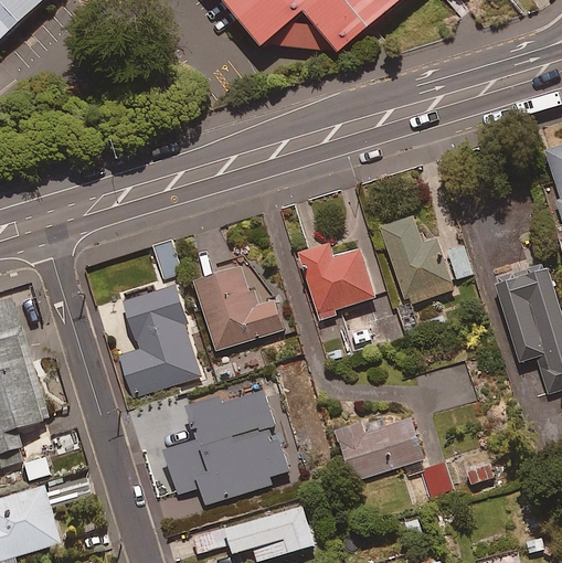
[(0,46),(51,0),(0,0),(0,46)]
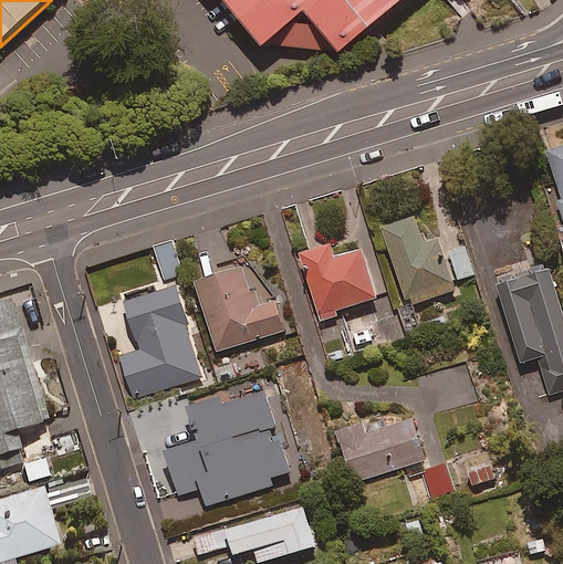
[(222,0),(263,50),(269,45),(336,50),(341,56),(409,0),(222,0)]
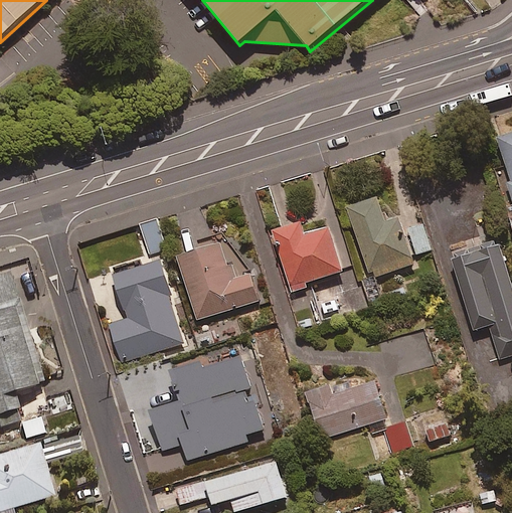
[(511,135),(498,138),(511,201),(511,135)]
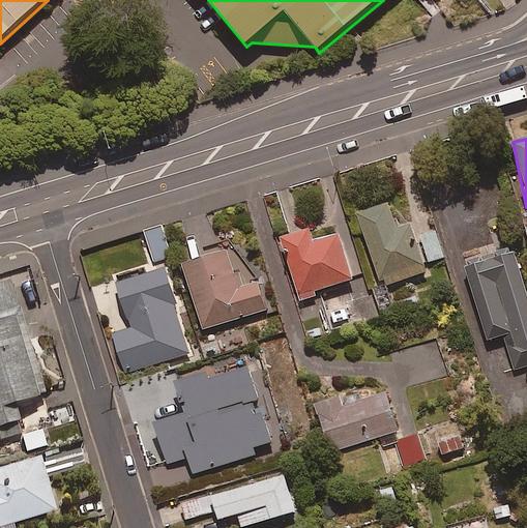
[(396,230),(387,204),(356,214),(380,286),(423,271),(408,225),(396,230)]
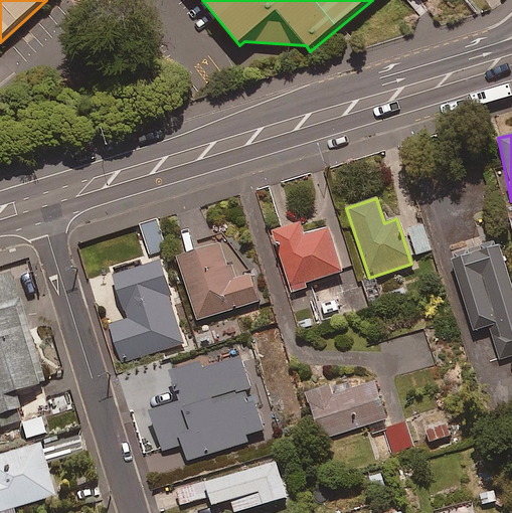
[(164,247),(155,219),(140,224),(149,252),(164,247)]
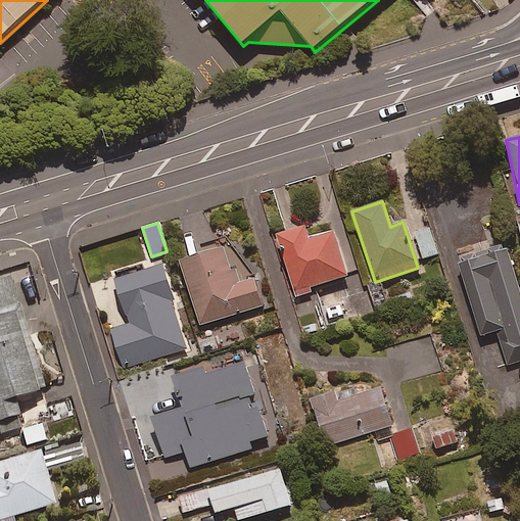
[(435,253),(428,227),(413,231),(420,257),(435,253)]
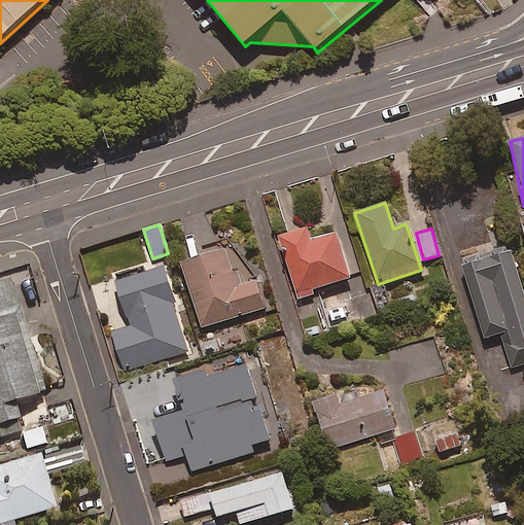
[(343,292),(340,281),(350,278),(336,233),(310,241),(306,230),(278,238),(297,299),(312,294),(310,290),(317,288),(321,300),(343,292)]
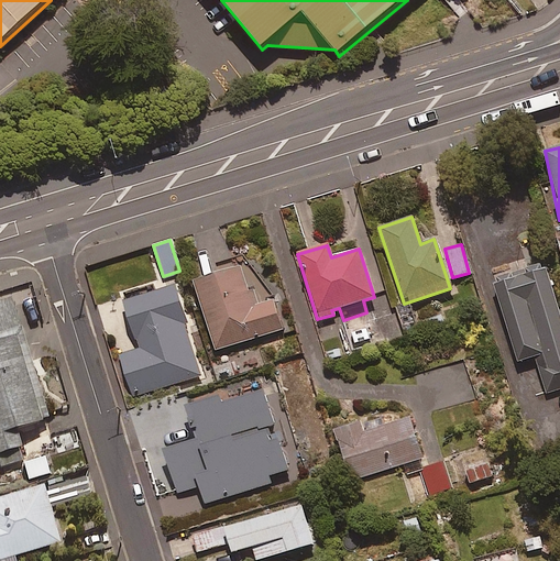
[(559,387),(559,318),(545,267),(493,283),(516,361),(535,355),(546,392),(559,387)]
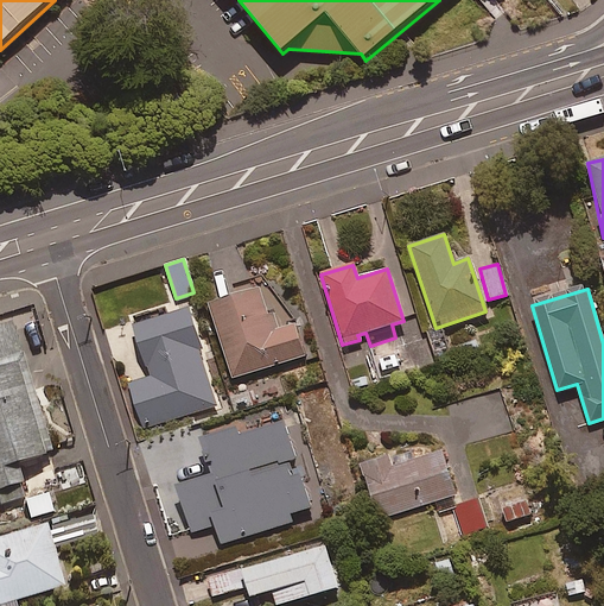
[(278,330),(265,290),(211,307),(233,377),(304,355),(294,324),(278,330)]
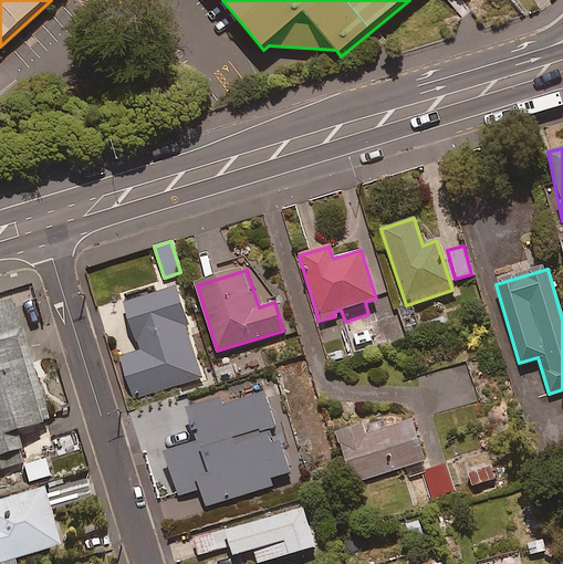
[(199,376),(174,286),(124,301),(139,351),(118,356),(129,396),(199,376)]
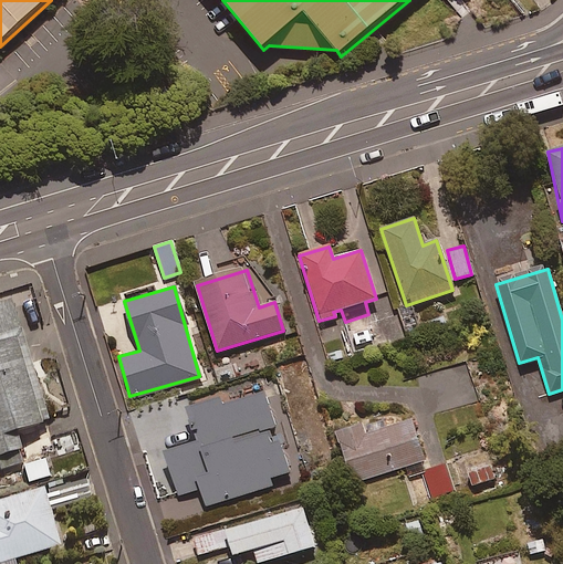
[(47,423),(6,294),(0,295),(0,469),(22,462),(13,434),(47,423)]
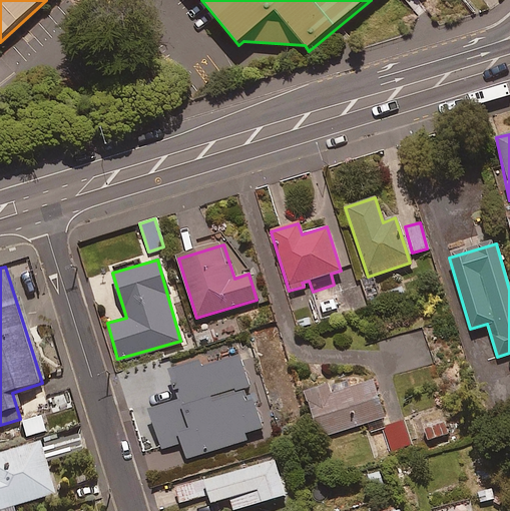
[(249,388),(239,357),(203,368),(201,363),(171,372),(180,400),(148,410),(160,448),(179,442),(184,458),(244,439),(242,433),(262,427),(252,398),(245,400),(242,391),(249,388)]
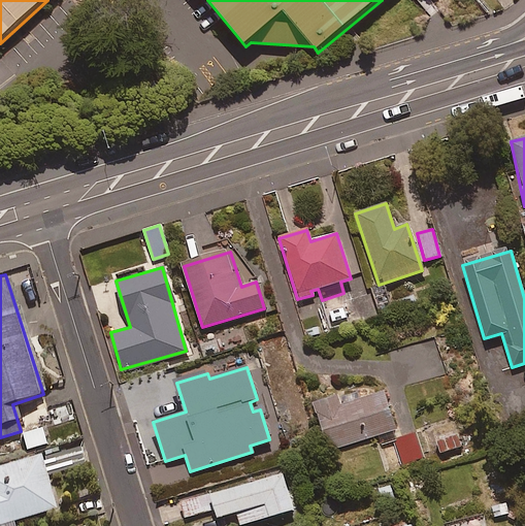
[(397,436),(384,393),(340,405),(337,396),(314,403),(328,449),(375,434),(379,442),(397,436)]
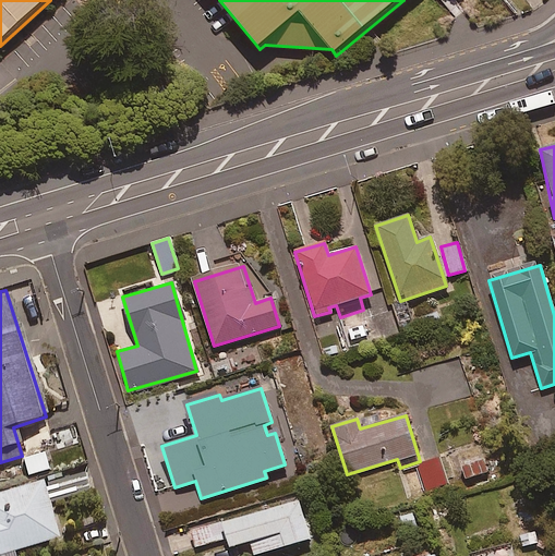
[(486,470),(482,458),(460,464),(463,478),(486,470)]
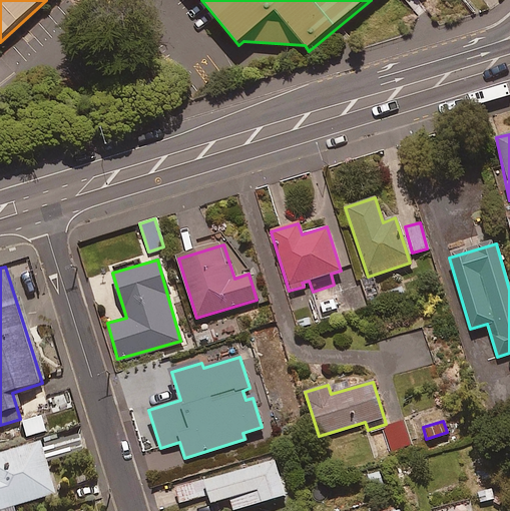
[(0,509),(51,495),(37,445),(0,456),(0,509)]
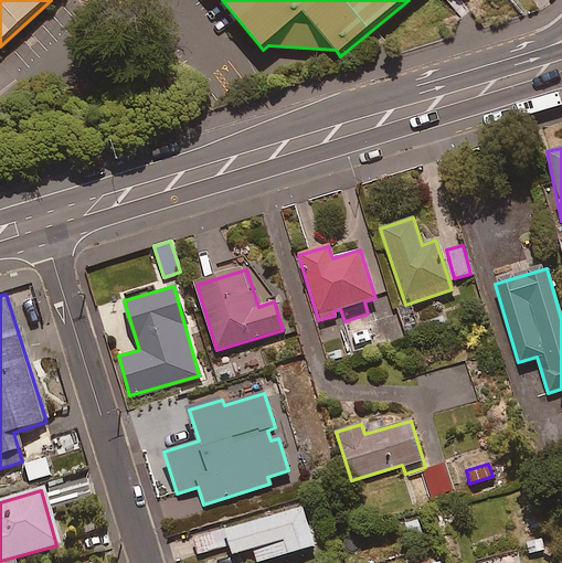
[(314,548),(304,508),(168,542),(172,559),(230,544),(232,554),(253,550),(256,562),(314,548)]
